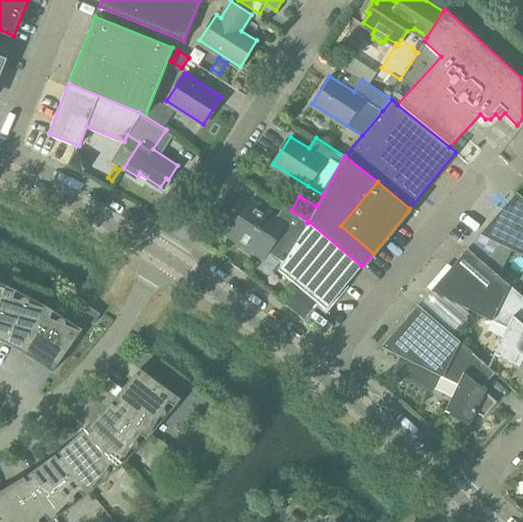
[(522,196),(517,191),(481,232),(499,241),(522,252),(522,196)]
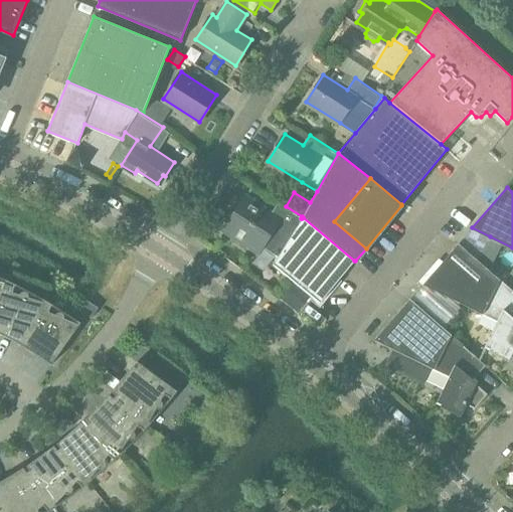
[(302,216),(286,206),(279,201),(273,212),(246,195),(239,207),(236,207),(233,208),(231,212),(231,215),(232,217),(225,229),(259,250),(263,245),(279,256),(274,264),(320,302),(329,292),(331,293),(342,280),(340,278),(354,261),(303,217),(302,218),(301,218),(302,216)]
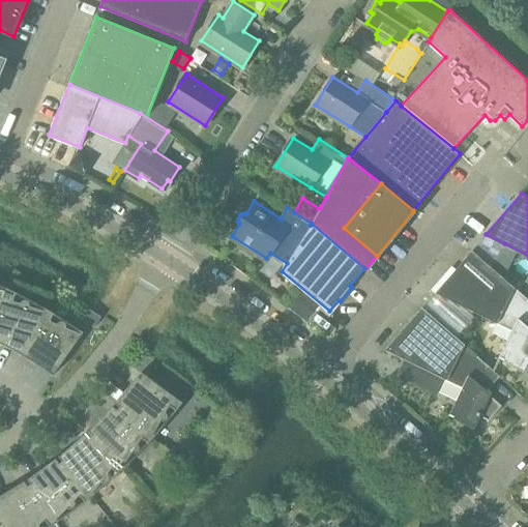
[(486,234),(472,250),(492,267),(504,243),(486,234)]
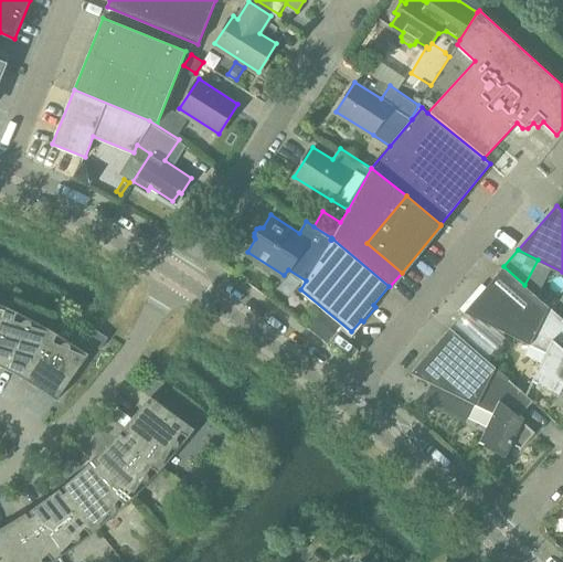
[(465,311),(546,351),(553,339),(560,345),(562,341),(562,318),(524,285),(503,266),(465,311)]
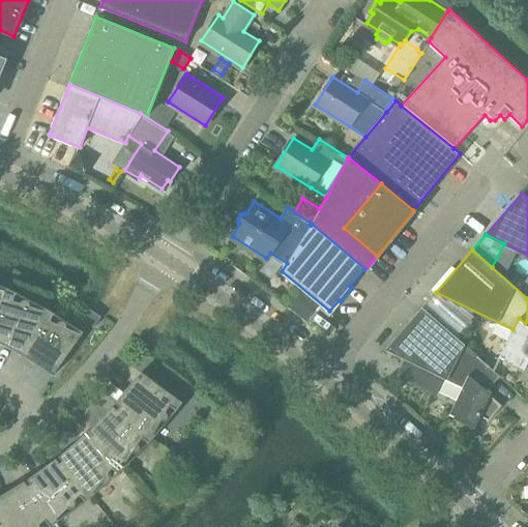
[(6,288),(5,290),(7,290),(0,305),(0,342),(3,344),(5,342),(21,350),(20,352),(21,353),(46,310),(42,310),(30,305),(30,304),(29,302),(29,301),(28,301),(27,300),(26,300),(25,300),(24,300),(23,300),(22,301),(21,302),(13,300),(16,294),(17,294),(18,293),(6,288)]
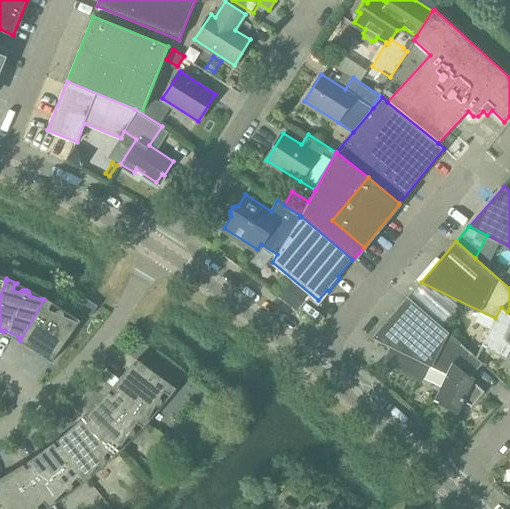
[(410,377),(449,332),(408,296),(373,336),(392,346),(384,364),(410,377)]
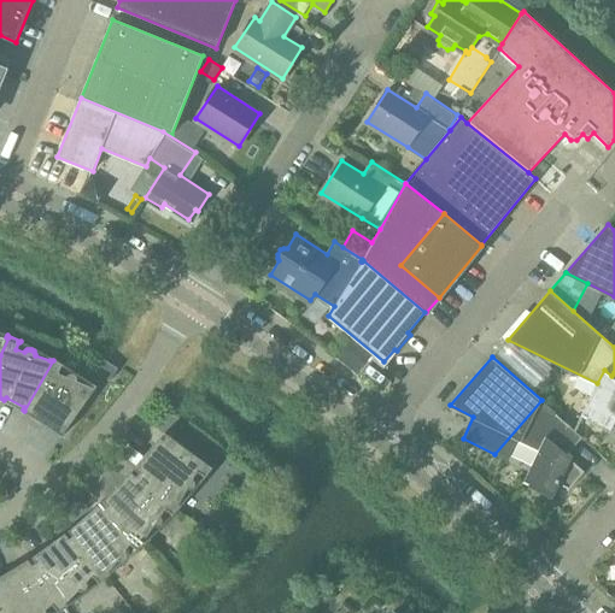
[(69,375),(68,376),(59,372),(63,365),(64,366),(64,365),(52,358),(50,360),(53,360),(24,411),(25,412),(29,406),(36,411),(33,416),(44,423),(45,420),(63,431),(60,434),(63,435),(97,387),(94,384),(92,387),(77,381),(77,379),(77,377),(77,376),(76,375),(75,375),(74,373),(72,373),(71,373),(69,375)]
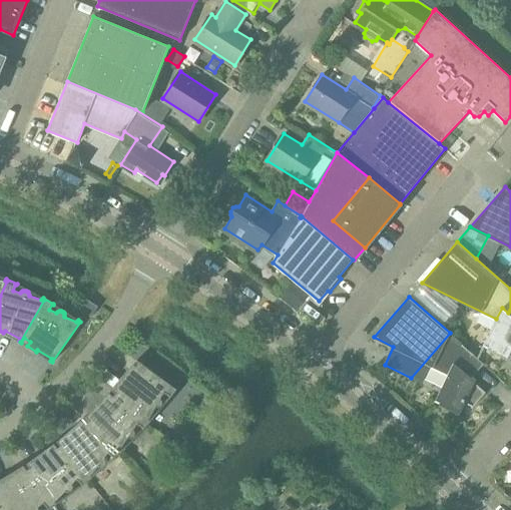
[(92,315),(99,306),(89,299),(82,309),(92,315)]
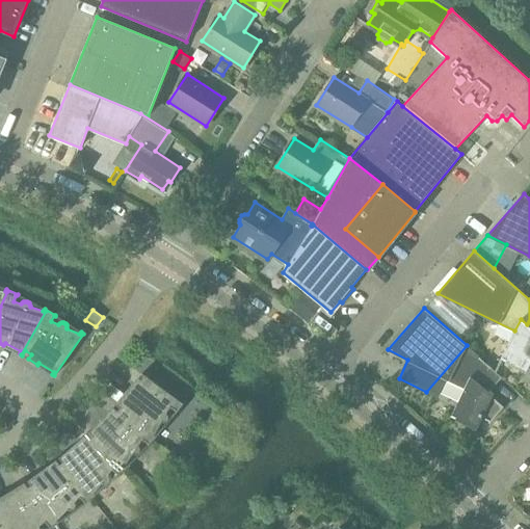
[(529,326),(527,324),(521,319),(514,331),(502,358),(525,369),(529,361),(529,326)]
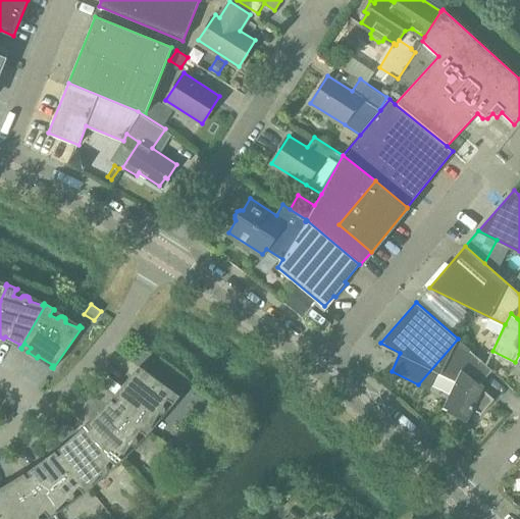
[(481,413),(495,398),(476,388),(478,385),(492,369),(480,358),(458,339),(418,384),(427,388),(436,371),(456,380),(444,407),(466,418),(471,408),(472,409),(472,408),(481,412),(481,413)]
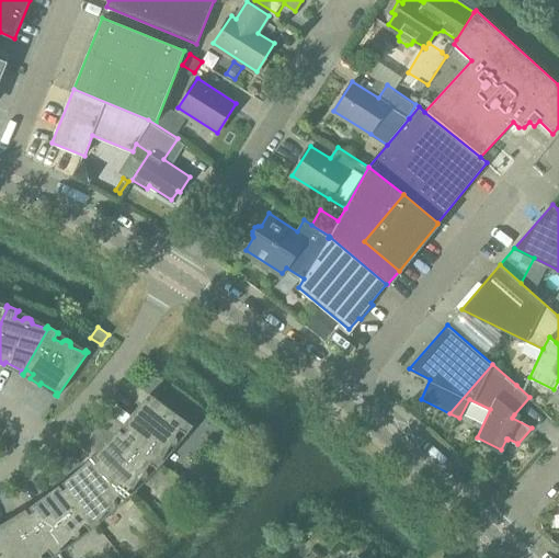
[(177,437),(175,436),(180,430),(186,433),(185,434),(186,435),(193,425),(149,393),(148,395),(152,398),(148,405),(144,401),(136,409),(138,411),(126,426),(124,424),(123,425),(162,460),(163,457),(171,445),(172,445),(173,445),(174,445),(175,444),(177,443),(178,442),(178,441),(178,440),(177,439),(177,437)]
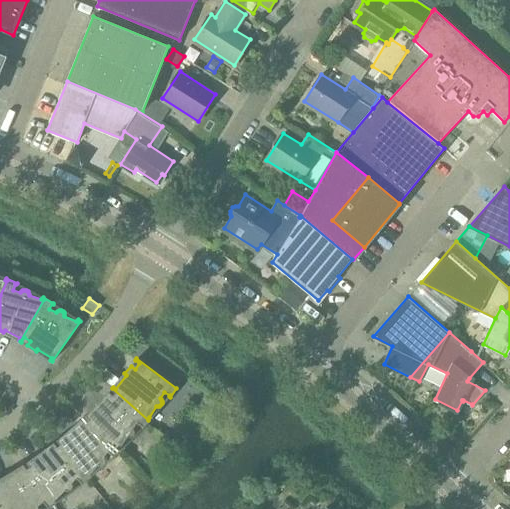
[(119,449),(121,447),(128,436),(129,437),(130,437),(132,436),(133,436),(134,435),(134,434),(135,433),(135,432),(134,431),(134,430),(133,429),(137,423),(143,426),(142,427),(143,428),(151,419),(149,417),(148,420),(112,388),(111,389),(115,392),(110,398),(106,394),(99,401),(101,403),(90,416),(88,414),(86,415),(119,449)]
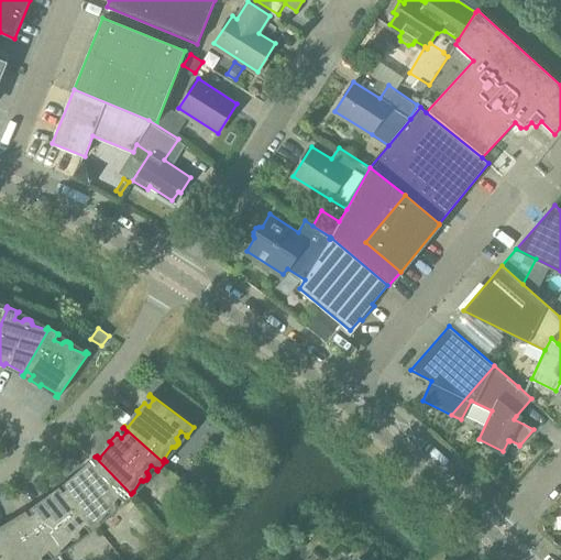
[(134,494),(133,492),(131,494),(95,457),(94,458),(98,462),(91,467),(88,463),(79,470),(81,472),(67,485),(66,482),(64,483),(97,525),(99,523),(108,511),(109,512),(110,512),(111,512),(113,511),(114,509),(116,508),(116,506),(116,505),(114,504),(114,503),(119,497),(125,502),(124,503),(124,504),(134,494)]
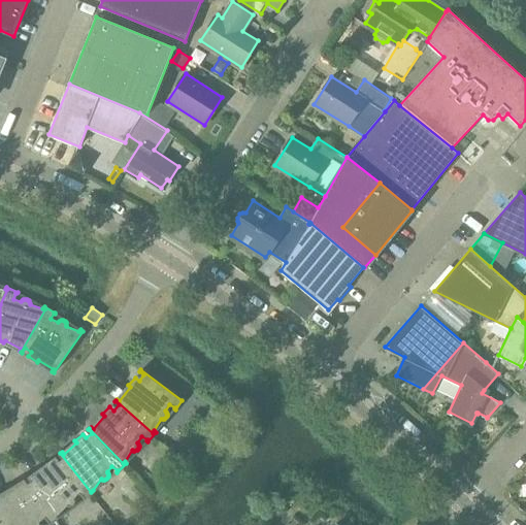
[(74,499),(74,498),(79,493),(85,497),(84,498),(85,499),(94,492),(93,490),(91,492),(60,453),(59,454),(62,458),(56,463),(53,459),(44,465),(46,467),(32,478),(30,476),(29,477),(57,517),(58,516),(68,505),(69,505),(70,506),(71,506),(72,505),(73,505),(74,504),(75,503),(75,502),(75,500),(74,499)]
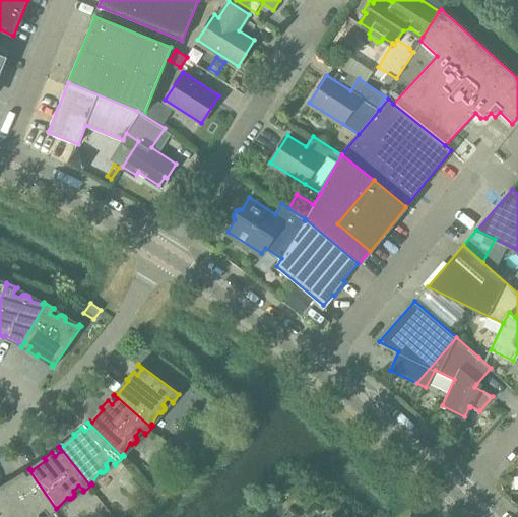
[(190,461),(198,452),(192,447),(184,456),(190,461)]
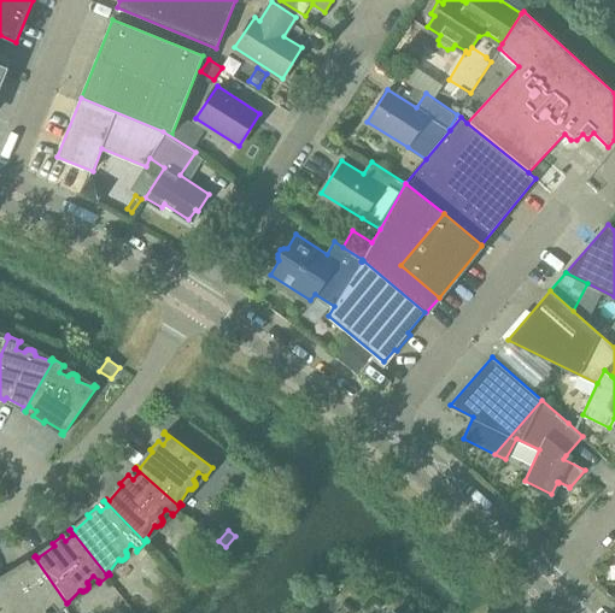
[(47,611),(46,609),(53,605),(58,611),(57,611),(58,612),(70,605),(68,602),(66,603),(34,556),(33,556),(36,563),(29,567),(25,561),(15,567),(17,571),(0,581),(0,587),(13,612),(46,612),(47,612),(47,611)]
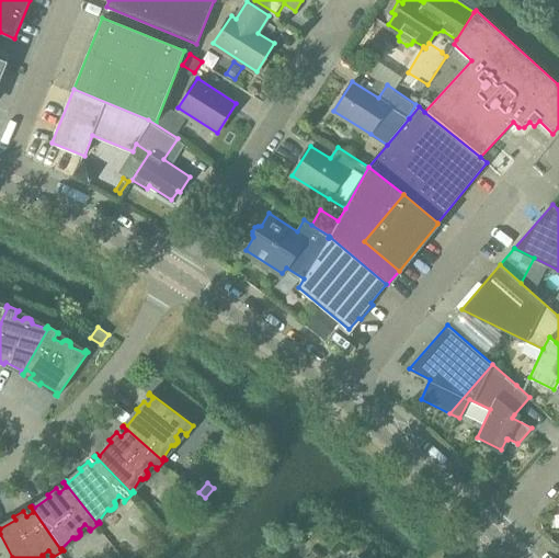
[(170,534),(180,525),(173,519),(163,527),(170,534)]
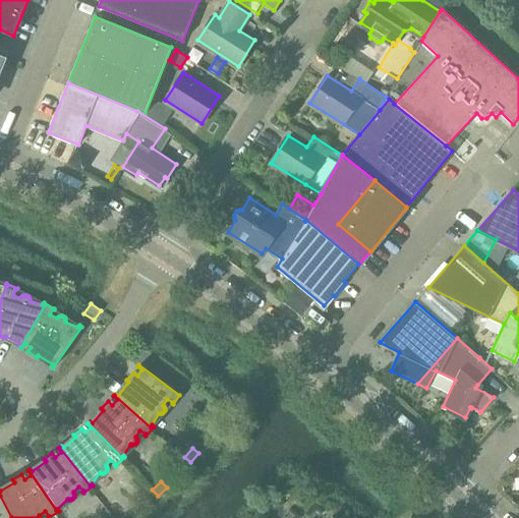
[(11,517),(0,496),(0,517),(11,517)]
